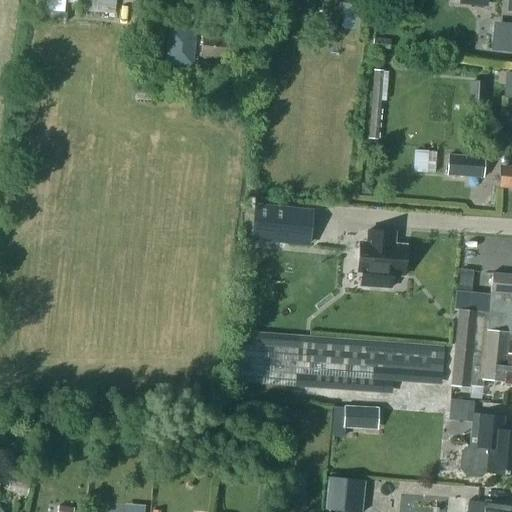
[(64,0),(45,0),(45,10),(64,12),(64,3),(64,0)]
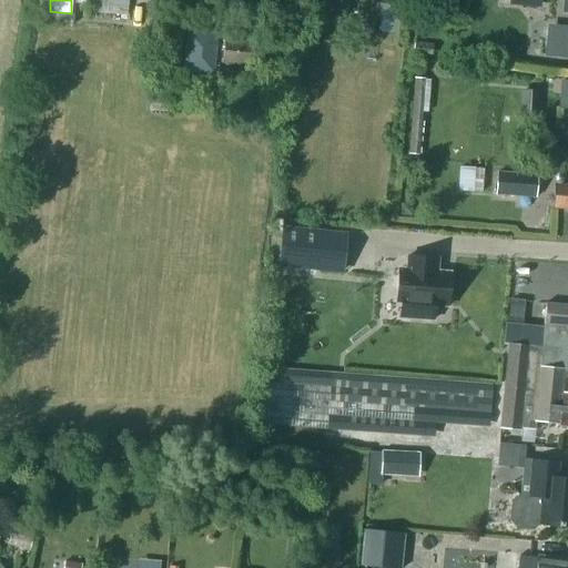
[(567,11),(567,27),(554,26),(548,30),(546,48),(550,53),(567,54),(567,53),(567,0),(564,0),(563,11),(567,11)]
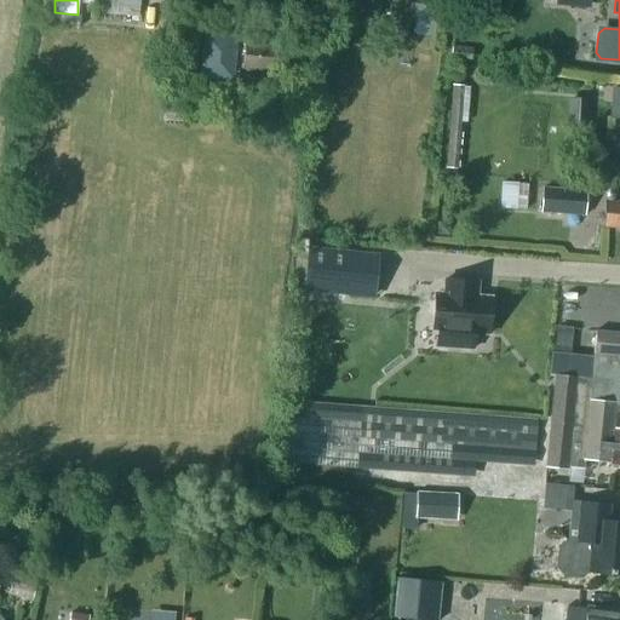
[(407,35),(437,36),(438,5),(424,4),(424,21),(408,19),(407,35)]
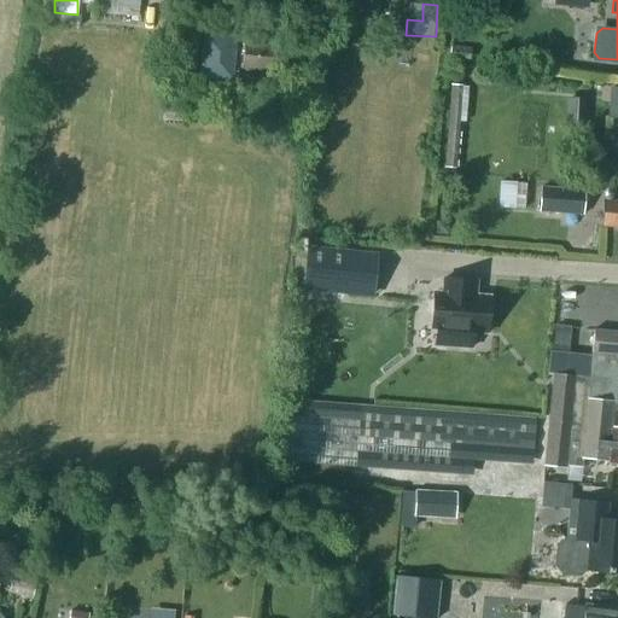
[(242,69),(242,70),(267,73),(267,69),(279,70),(281,42),(244,40),(205,38),(203,76),(231,79),(232,69),(242,69)]
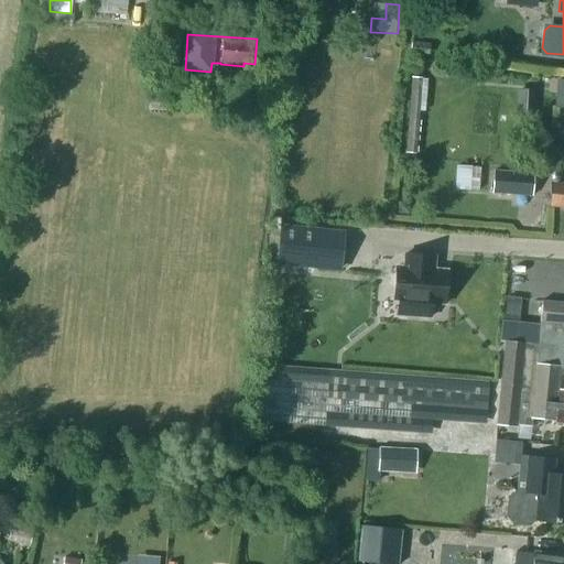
[(424,44),(412,43),(411,52),(424,53),(424,44)]
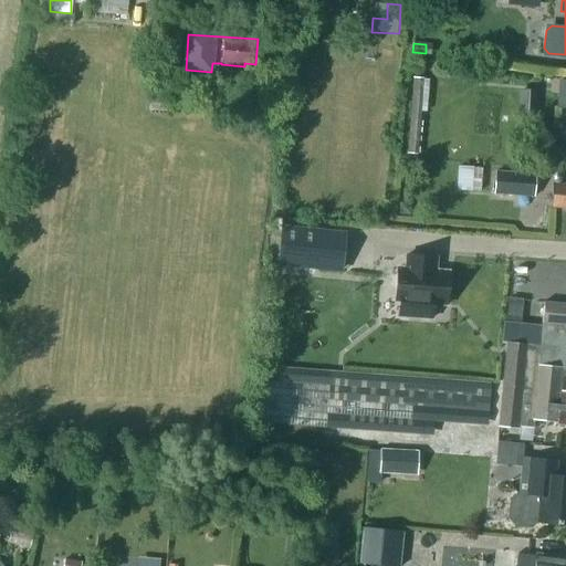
[(417,155),(423,79),(413,77),(407,154),(417,155)]
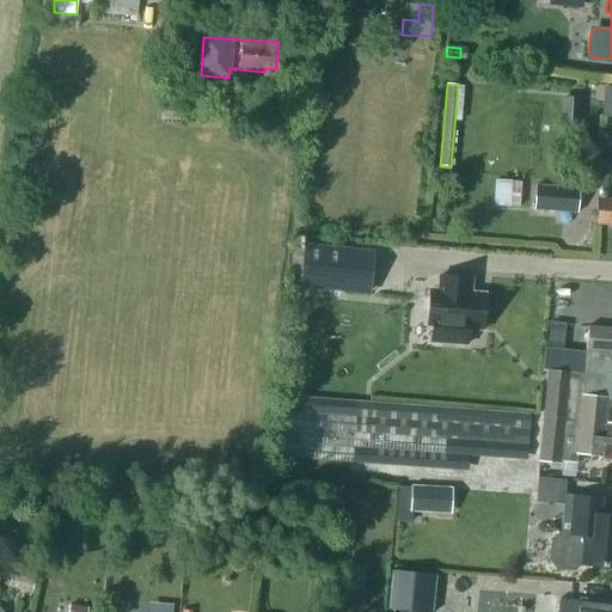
[(562,97),(561,123),(580,124),(581,98),(562,97)]
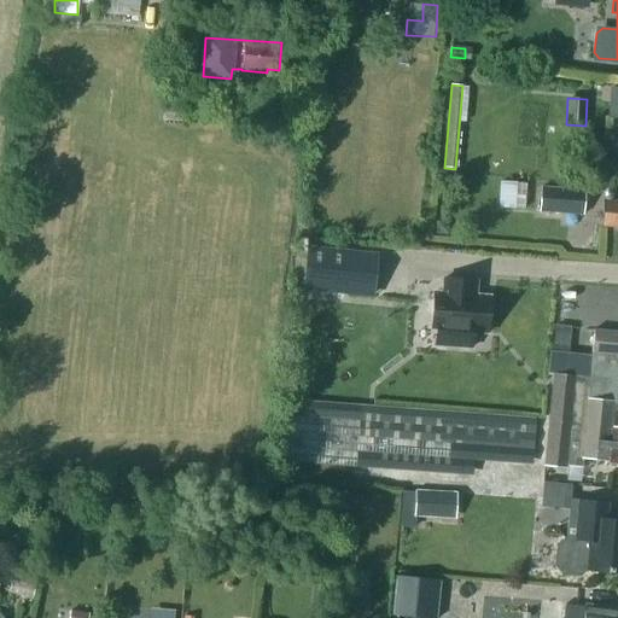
[(501,181),(500,208),(517,209),(518,182),(501,181)]
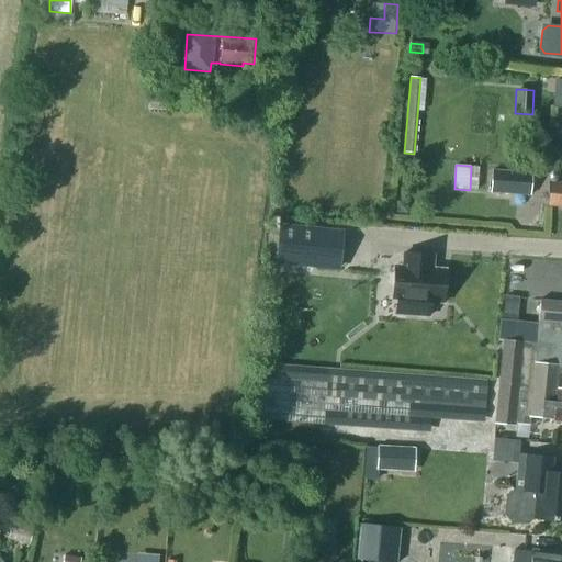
[(492,171),(490,193),(529,195),(531,173),(492,171)]
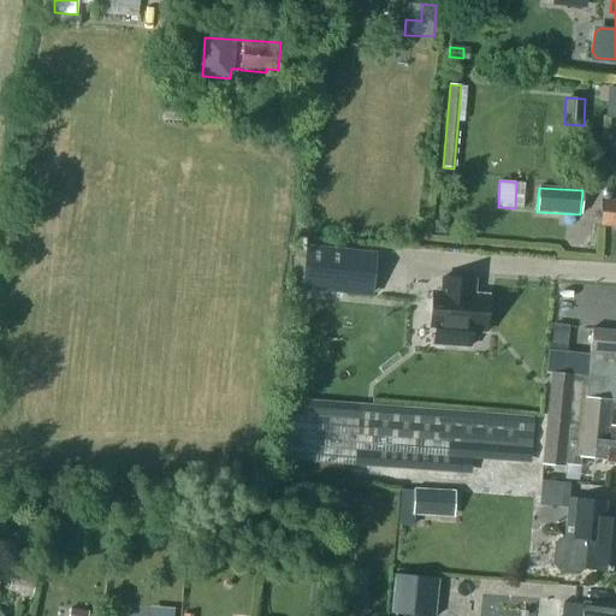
[(307,246),(302,289),(345,294),(350,250),(307,246)]
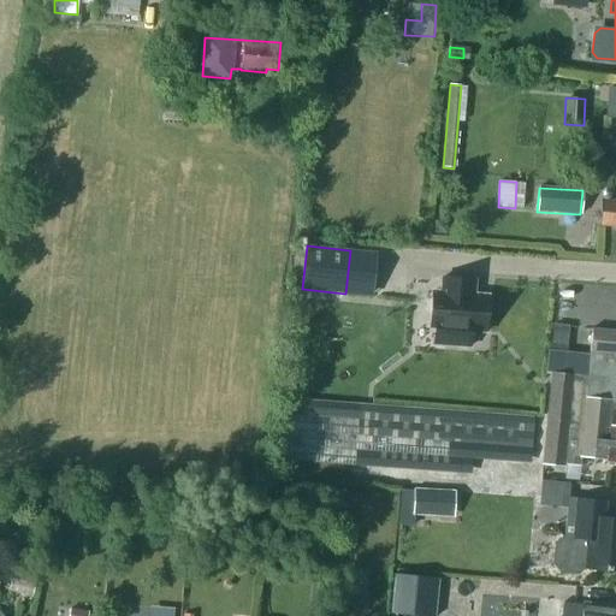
[(432,292),(430,329),(434,329),(433,343),(433,345),(434,345),(444,345),(469,348),(471,331),(485,332),(487,296),(473,295),(474,280),(442,278),(440,292),(432,292)]
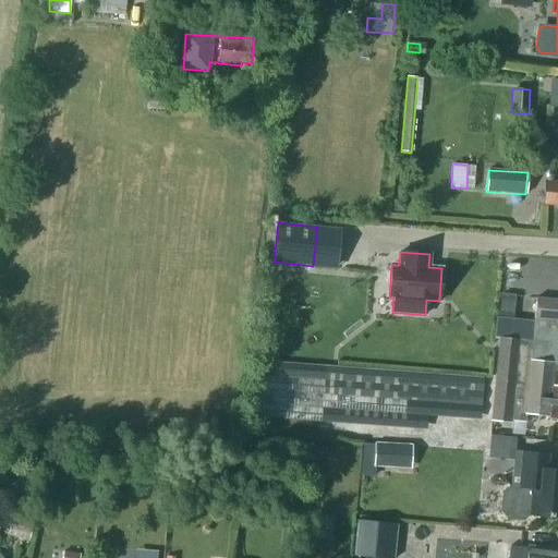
[(499,292),(498,310),(512,311),(513,293),(499,292)]
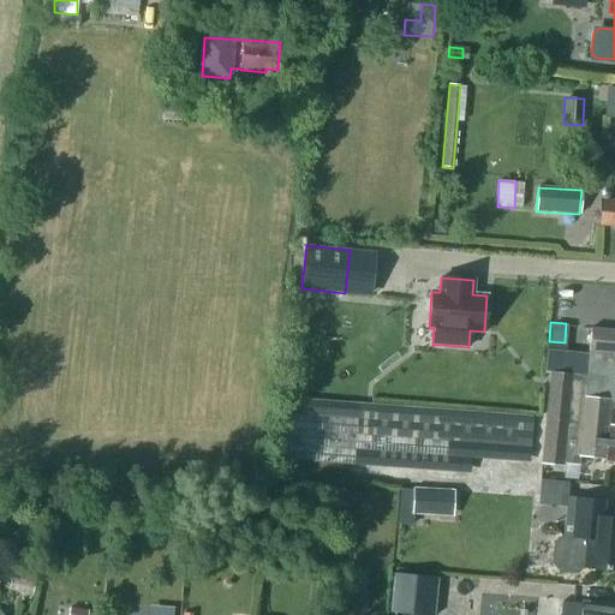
[(589,351),(614,353),(614,328),(591,327),(589,351)]
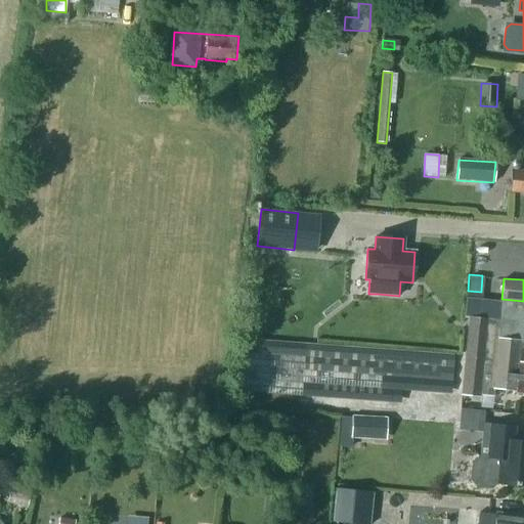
[(523,301),(466,296),(465,316),(469,317),(462,394),(480,395),(480,393),(493,395),(493,389),(523,392),(523,395),(523,301)]
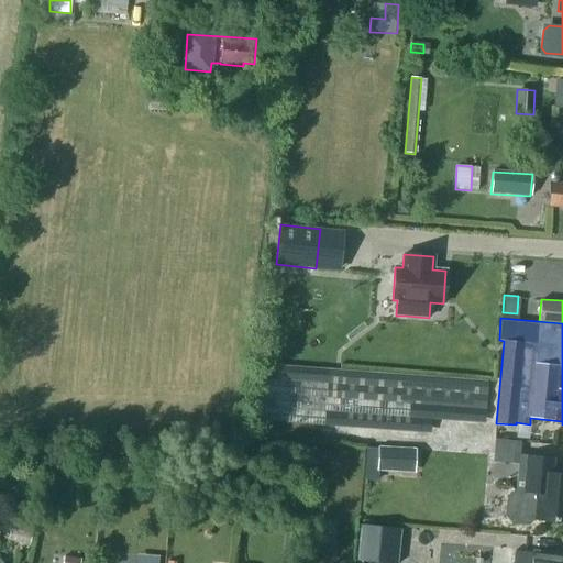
[(262,361),(257,418),(417,430),(419,404),(484,408),(487,378),(262,361)]
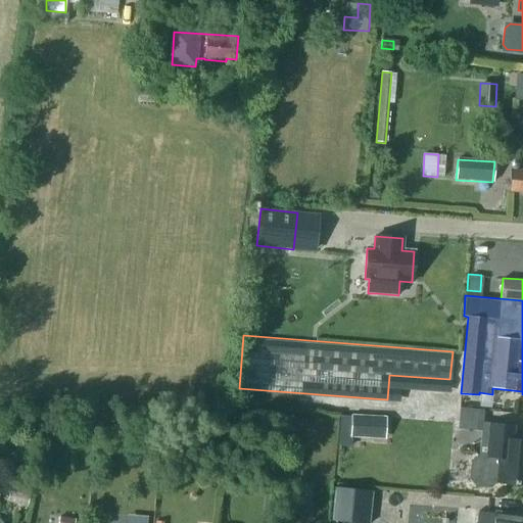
[(293,430),(294,416),(283,415),(282,429),(293,430)]
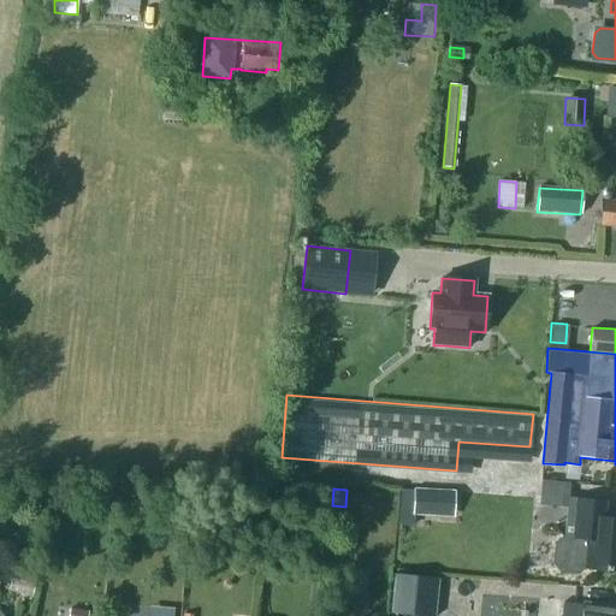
[(455,510),(456,490),(414,489),(414,490),(404,490),(403,525),(412,526),(413,515),(427,516),(428,509),(455,510)]
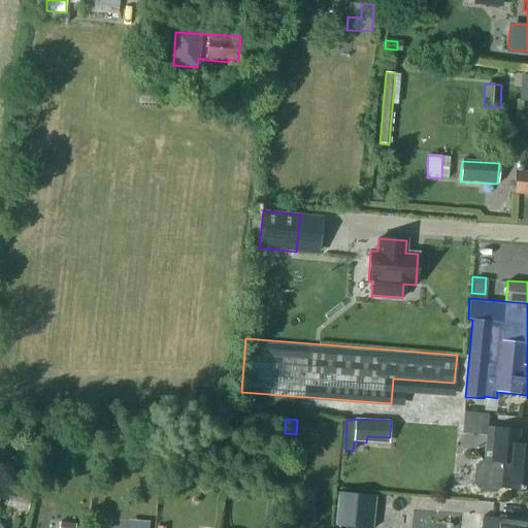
[(527,443),(519,443),(520,429),(495,427),(493,459),(485,459),(475,465),(474,482),(481,490),(494,491),(500,486),(527,488),(527,443)]
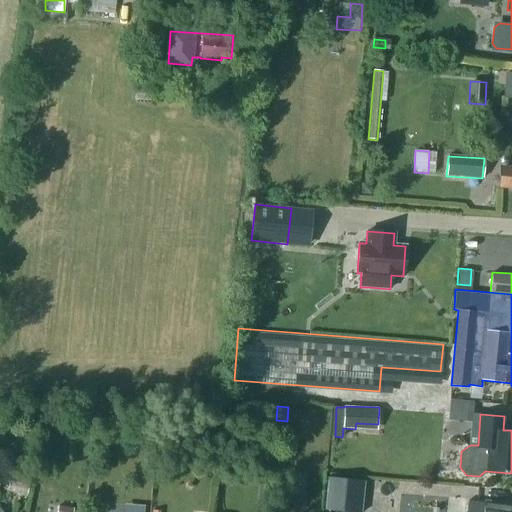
[(111,443),(112,432),(101,431),(100,443),(111,443)]
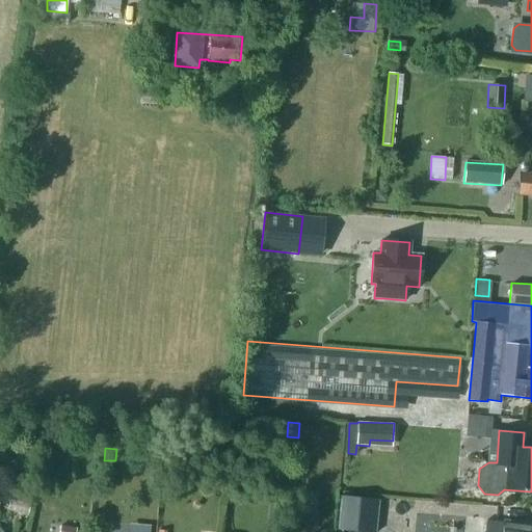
[(19,471),(20,462),(7,460),(6,469),(19,471)]
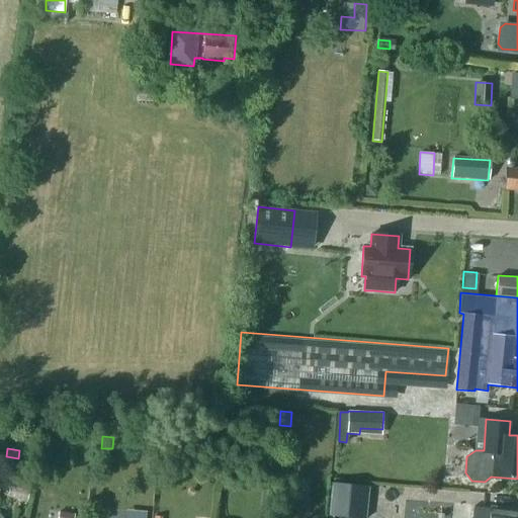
[(31,479),(14,473),(10,486),(28,491),(31,479)]
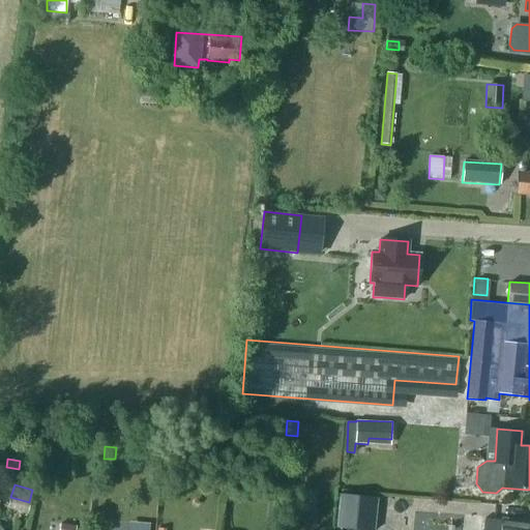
[(336,527),(369,529),(372,529),(375,498),(340,494),(336,527)]
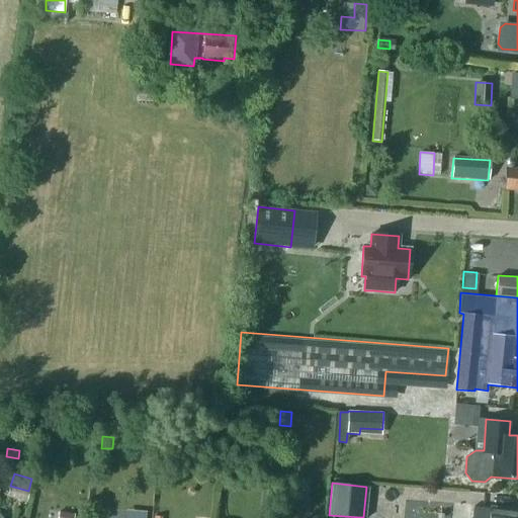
[(517,517),(517,510),(490,507),(488,517),(517,517)]
